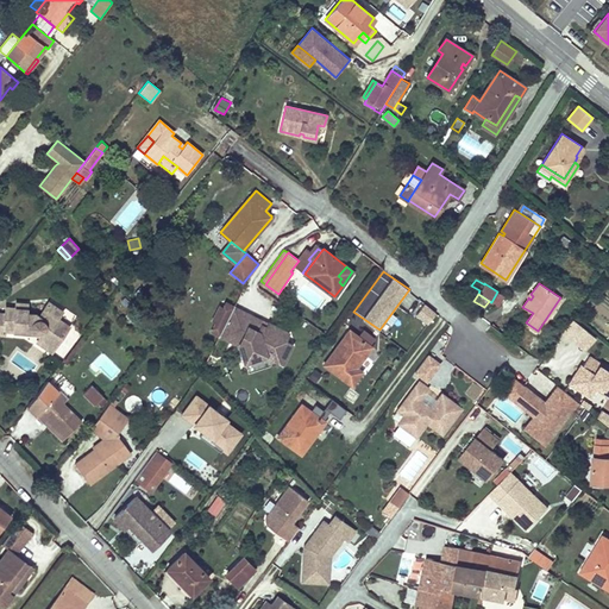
[(69,327),(57,319),(43,309),(38,316),(35,314),(26,313),(27,303),(16,302),(16,307),(5,307),(5,313),(0,312),(0,333),(4,334),(4,330),(25,332),(25,326),(31,326),(32,330),(33,331),(35,332),(37,333),(39,338),(55,349),(69,327)]
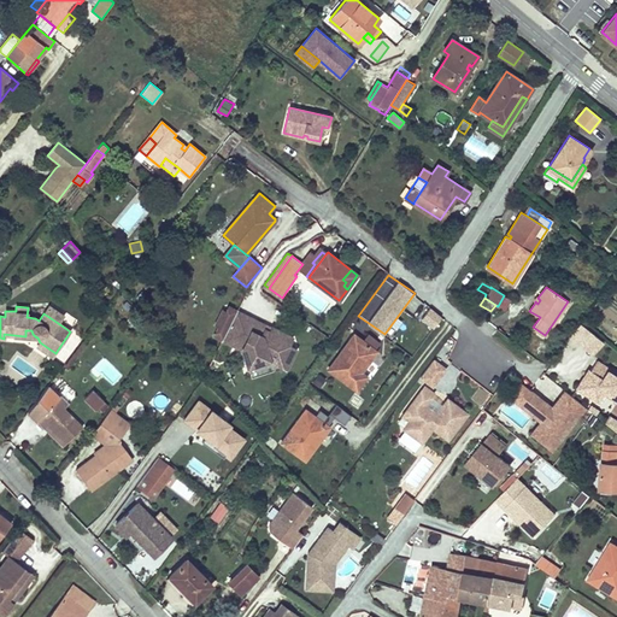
[(58,323),(63,315),(50,306),(43,313),(58,323)]
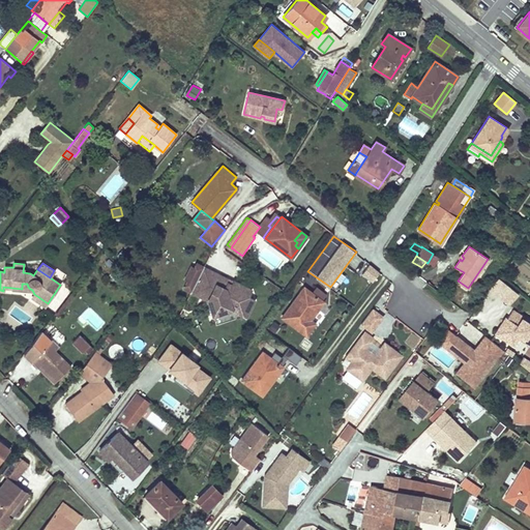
[(190,292),(204,267),(197,264),(195,268),(192,267),(185,278),(188,281),(184,289),(190,292)]
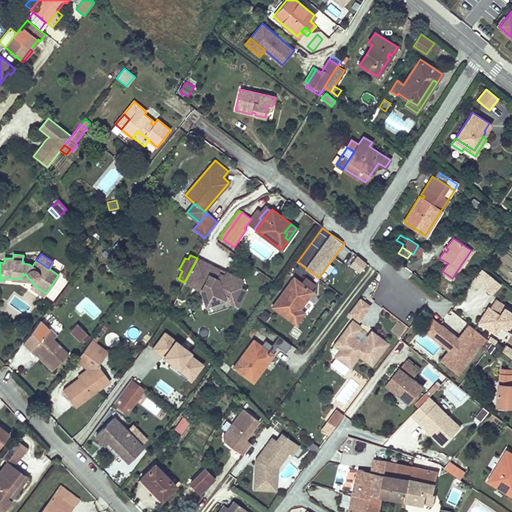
[(358,255),(351,265),(360,271),(367,262),(358,255)]
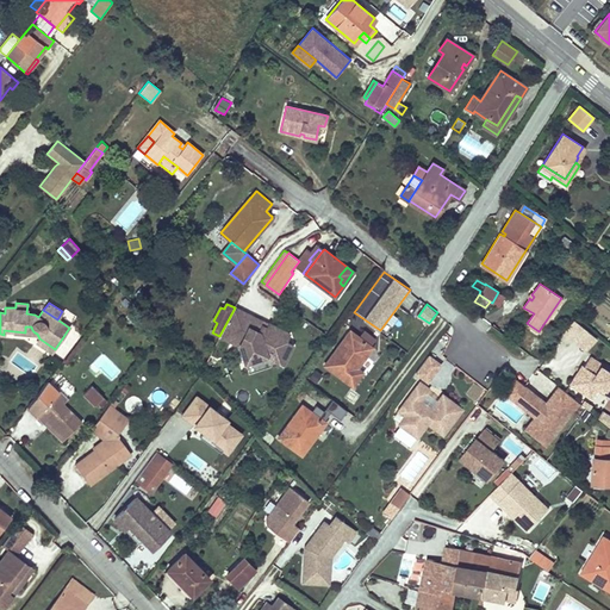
[(285,342),(288,334),(269,324),(269,325),(267,329),(263,327),(261,322),(235,307),(219,336),(240,346),(246,363),(267,356),(273,359),(284,365),(293,346),(285,342)]
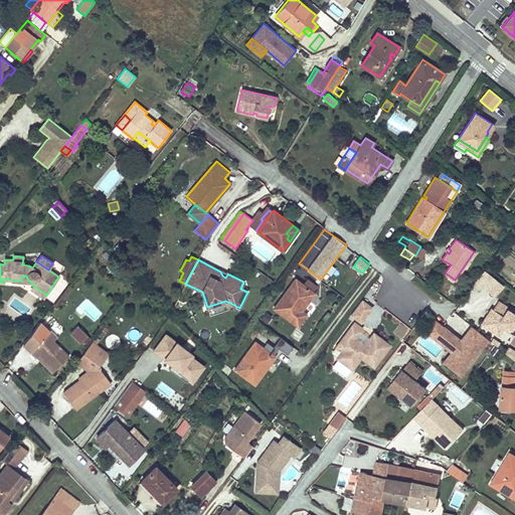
[(495,297),(505,286),(484,268),(474,280),(495,297)]
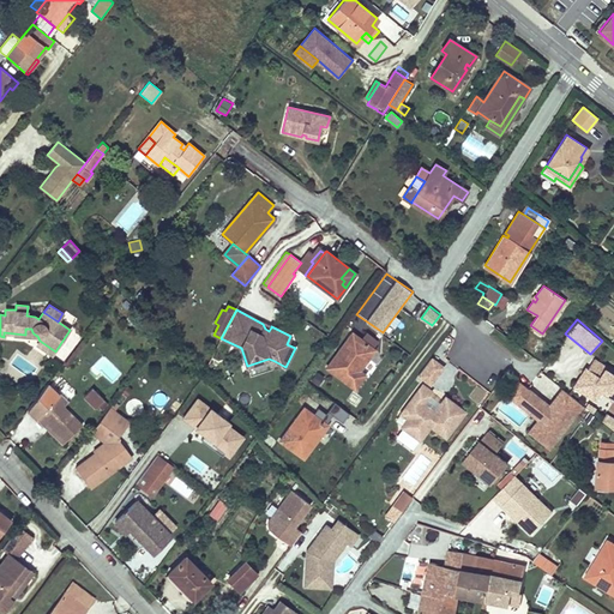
[(367,332),(361,339),(372,348),(378,341),(367,332)]
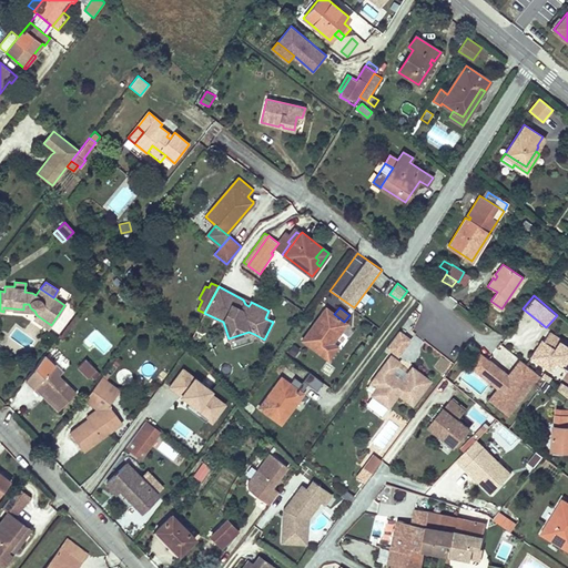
[(333,343),(346,323),(344,322),(334,314),(325,308),(302,341),(328,359),(337,346),(333,343)]
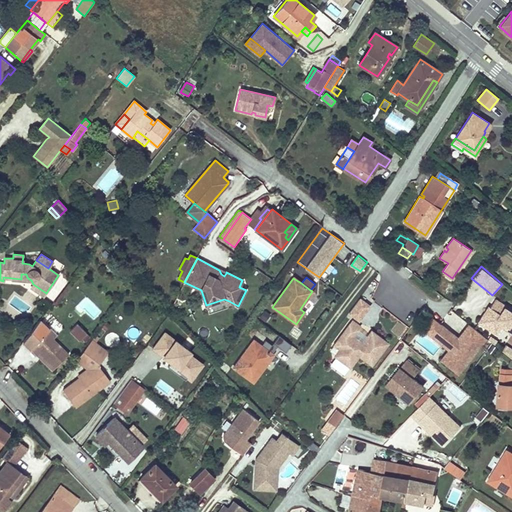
[(46,293),(33,284),(31,288),(43,296),(46,293)]
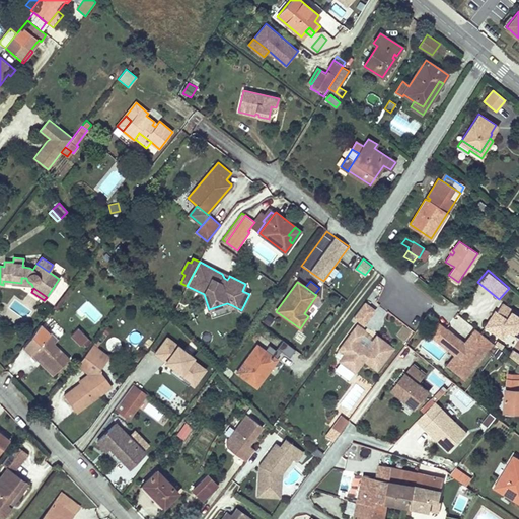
[(365,325),(377,310),(367,302),(354,317),(365,325)]
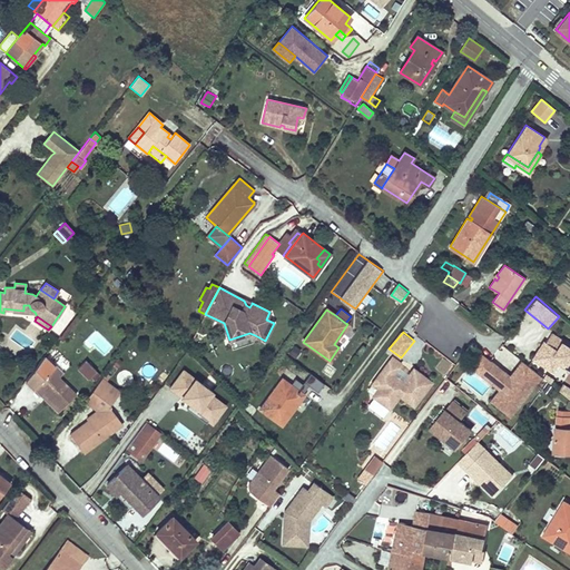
[(252,341),(255,335),(249,333),(229,340),(232,347),(252,341)]
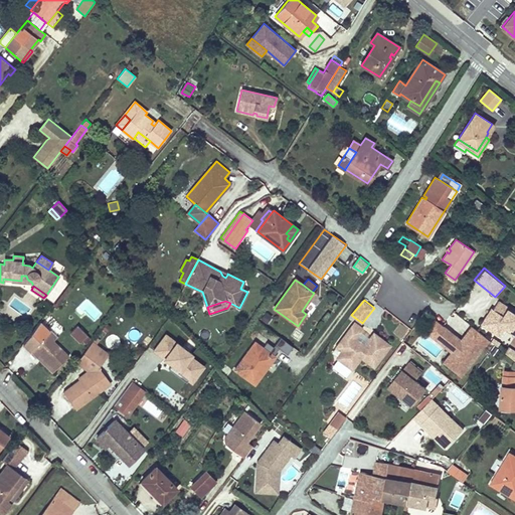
[(514,314),(510,311),(511,310),(498,301),(493,309),(491,308),(481,324),(499,335),(503,328),(505,325),(514,331),(514,314)]
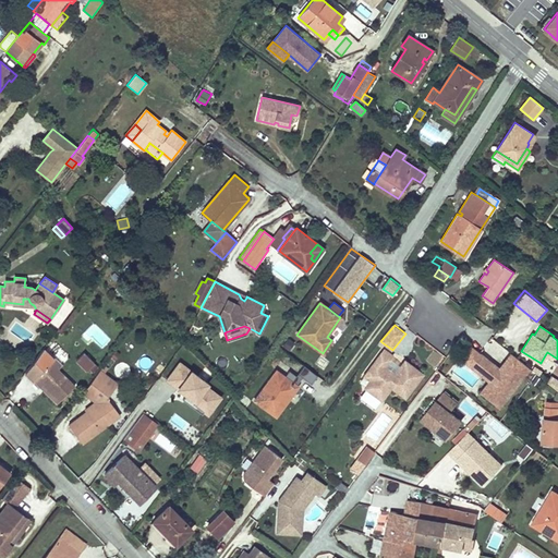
[(461,362),(487,381),(498,367),(473,348),(461,362)]
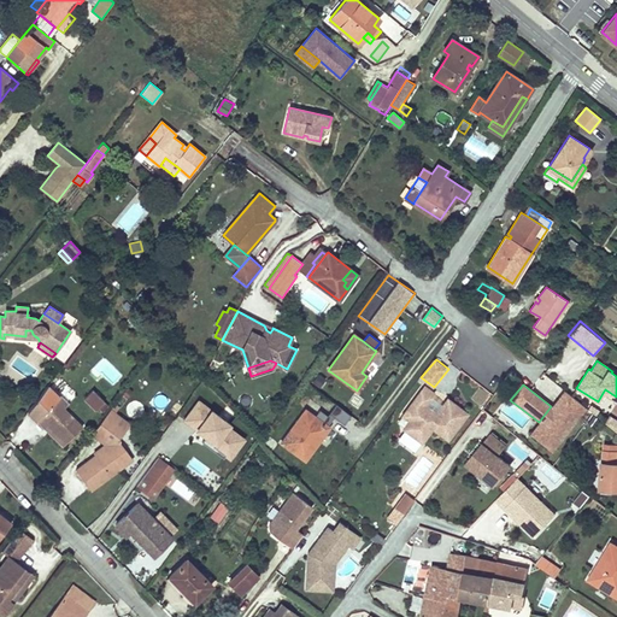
[(82,427),(64,407),(56,400),(59,397),(47,386),(28,411),(36,421),(37,419),(40,417),(66,442),(82,427)]
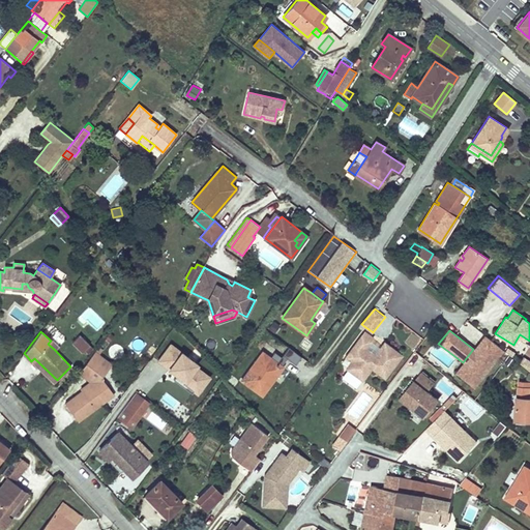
[(385,378),(402,355),(384,343),(375,355),(373,356),(371,355),(372,353),(364,348),(373,337),(364,331),(346,356),(352,361),(347,369),(356,376),(360,371),(366,375),(372,367),(385,378)]
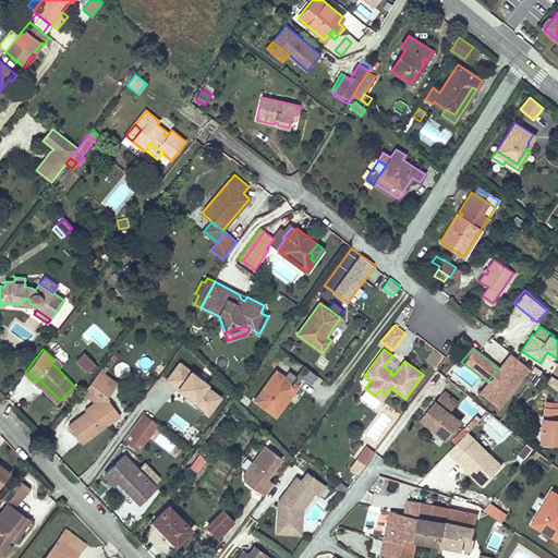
[(95,363),(84,352),(77,360),(87,371),(88,370),(95,363)]
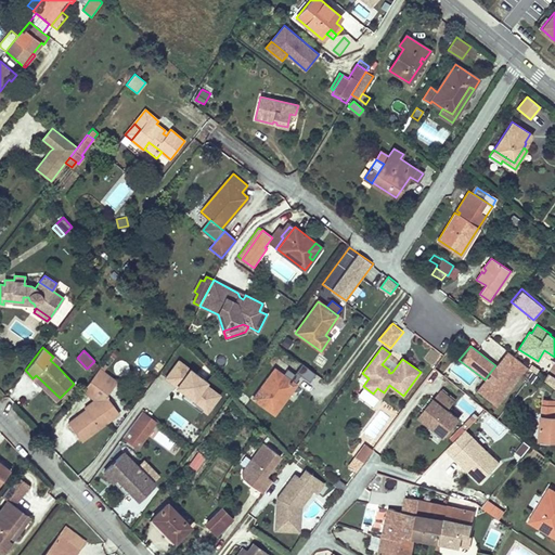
[(499,405),(529,368),(507,350),(495,365),(485,379),(477,389),(499,405)]
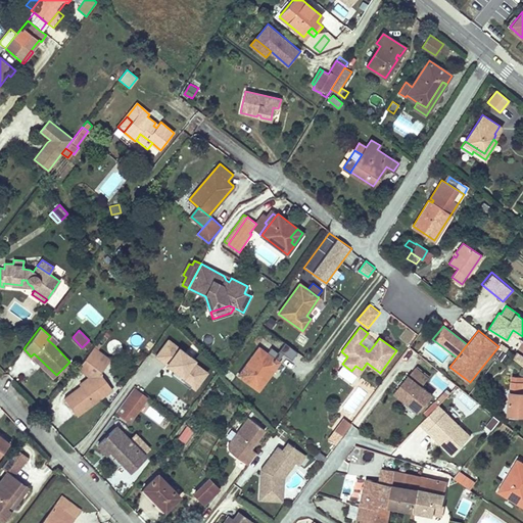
[(522,336),(513,330),(511,333),(522,340),(522,336)]
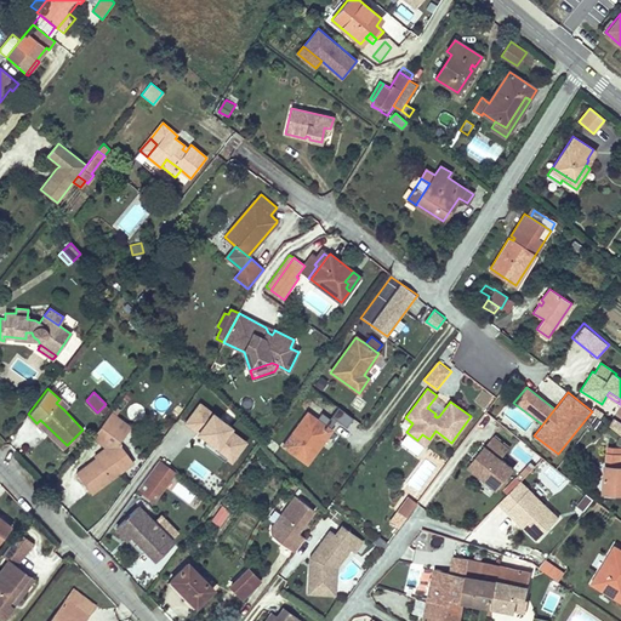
[(68,406),(61,398),(60,399),(56,403),(64,410),(68,406)]
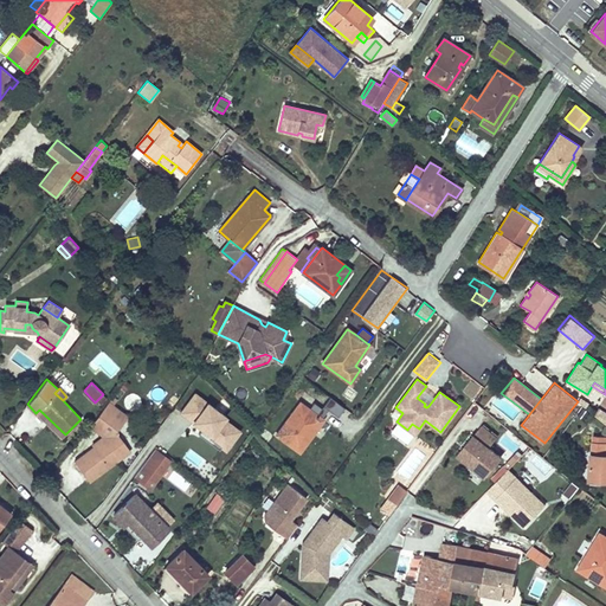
[(212,438),(229,450),(242,431),(226,420),(229,417),(195,393),(181,413),(213,437),(212,438)]
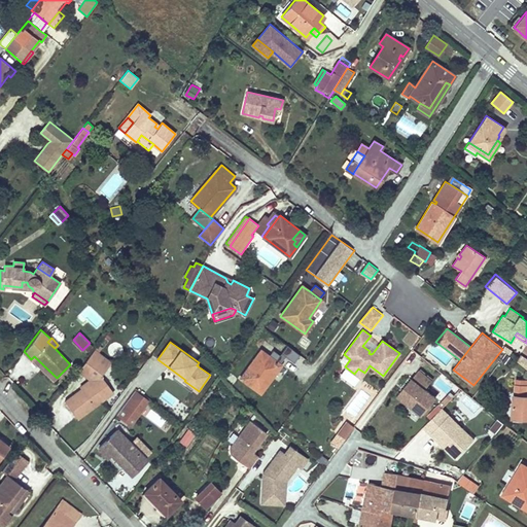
[(86,352),(93,346),(90,343),(83,349),(86,352)]
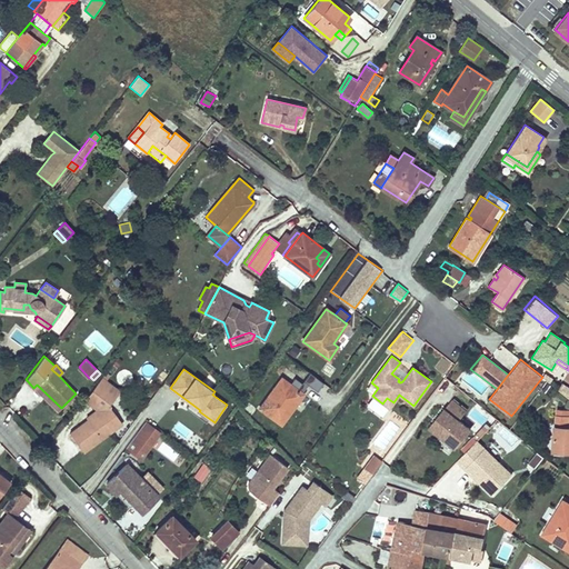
[(120,391),(106,380),(110,375),(106,372),(102,378),(100,379),(119,393),(120,391)]
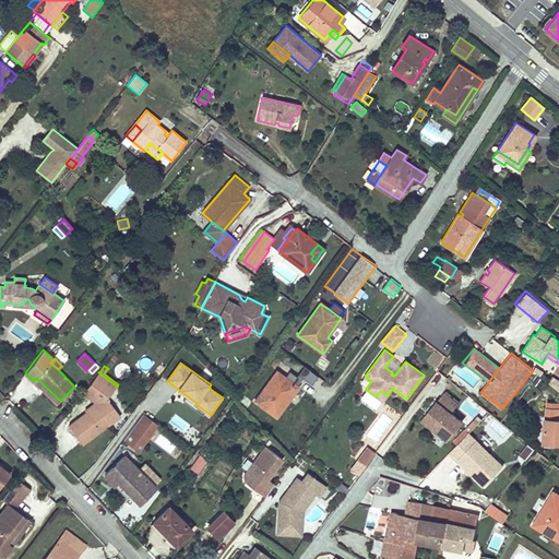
[(298,387),(276,371),(254,401),(276,416),(298,387)]
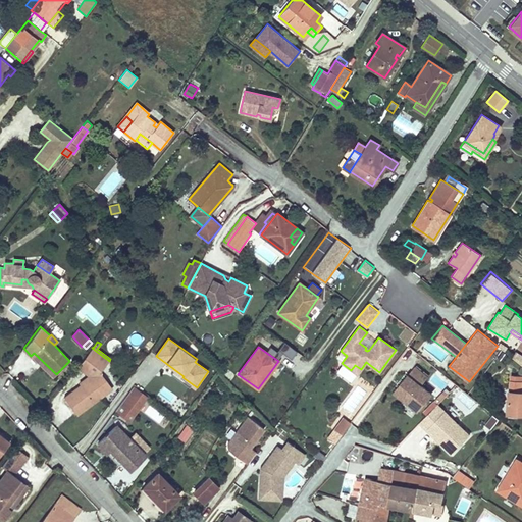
[(102,388),(109,383),(100,372),(109,361),(92,348),(81,363),(87,368),(85,370),(91,374),(92,376),(81,384),(64,398),(77,415),(101,397),(102,388)]
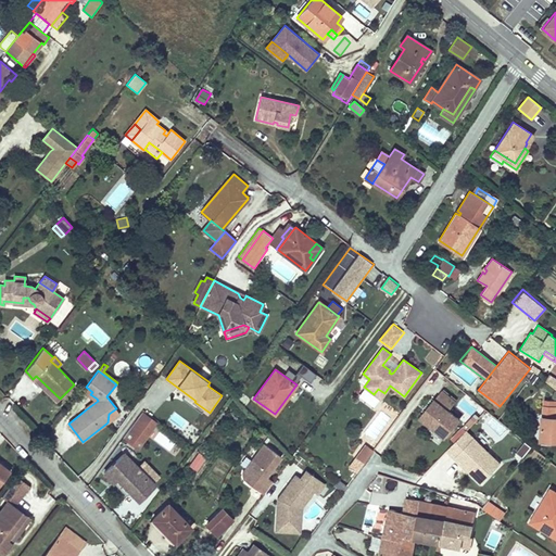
[(555,379),(548,375),(545,380),(555,389),(555,379)]
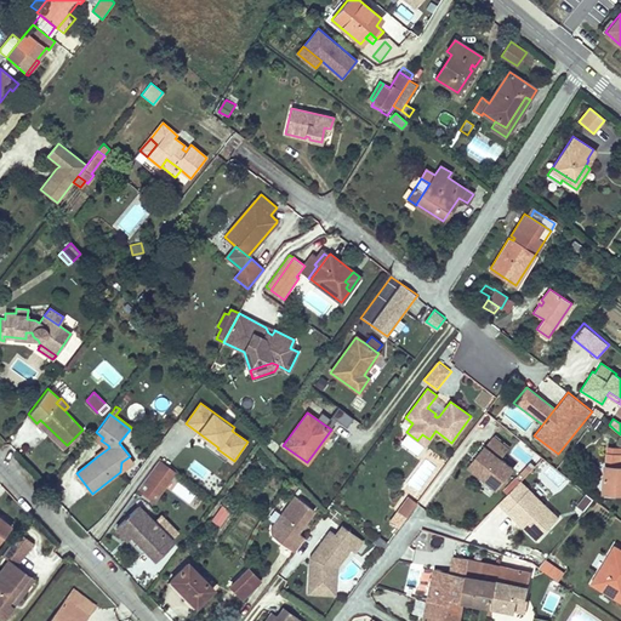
[(67,445),(40,420),(38,422),(64,449),(67,445)]
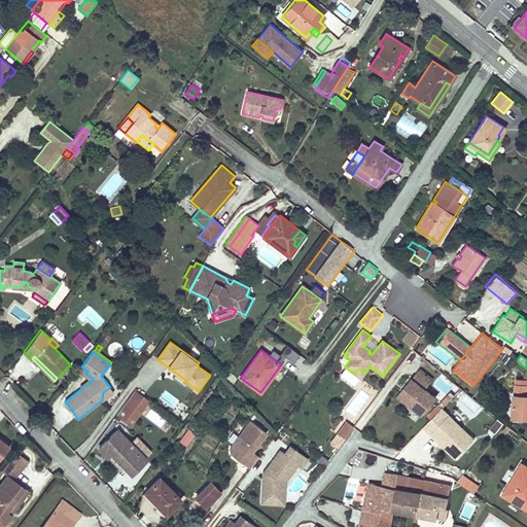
[(85,374),(88,372),(81,366),(78,371),(90,380),(80,386),(81,388),(93,380),(92,378),(85,374)]
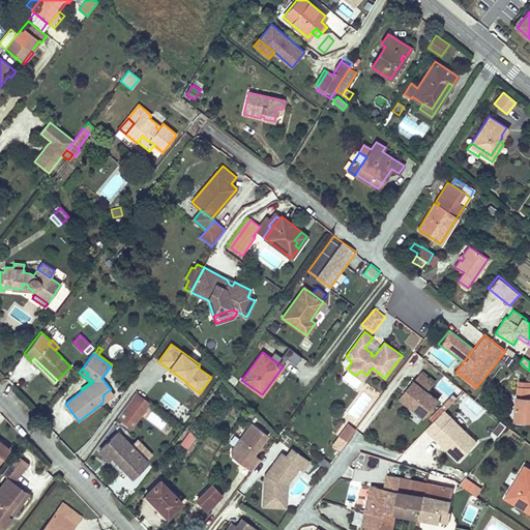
[(362,380),(366,375),(360,371),(356,376),(362,380)]
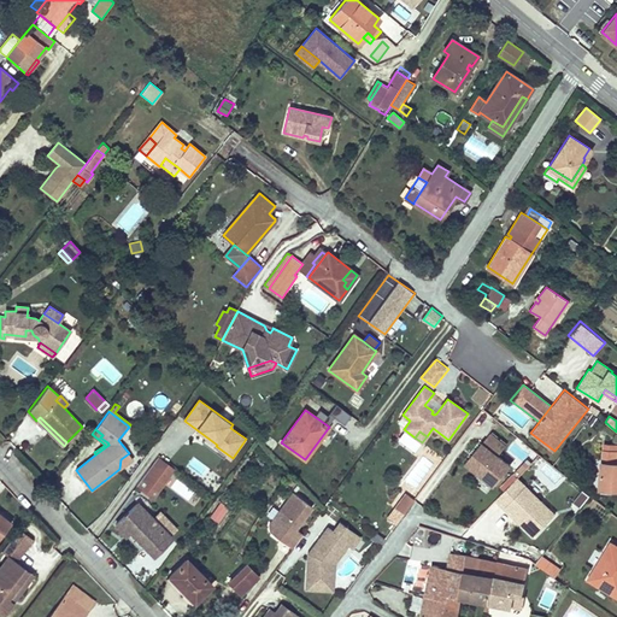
[(494,434),(487,444),(499,454),(507,444),(494,434)]
